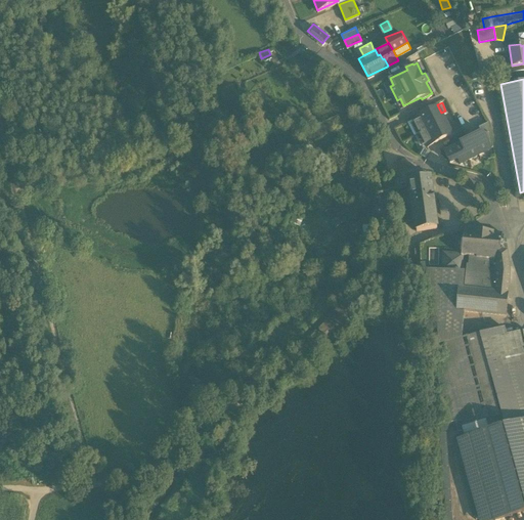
[(415,120),(420,131),(444,119),(441,113),(437,104),(413,117),(415,120)]
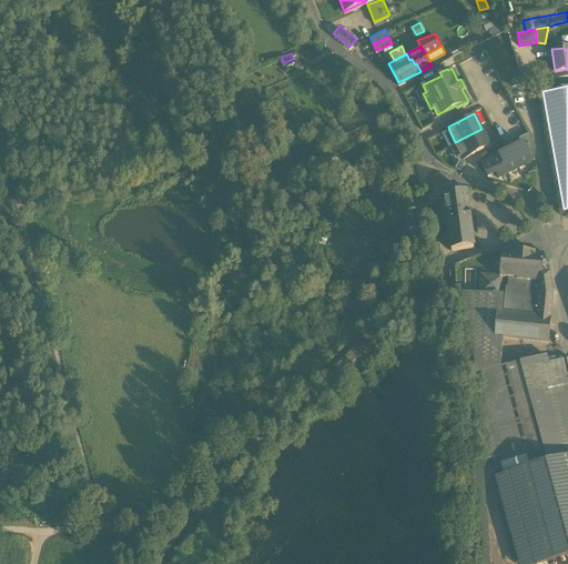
[(366,130),(361,121),(345,131),(350,140),(366,130)]
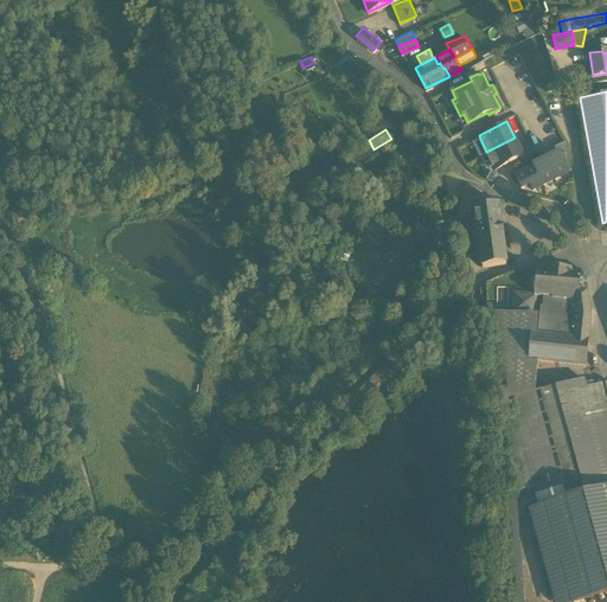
[(515,138),(486,152),(493,164),(494,167),(523,153),(518,145),(515,138)]
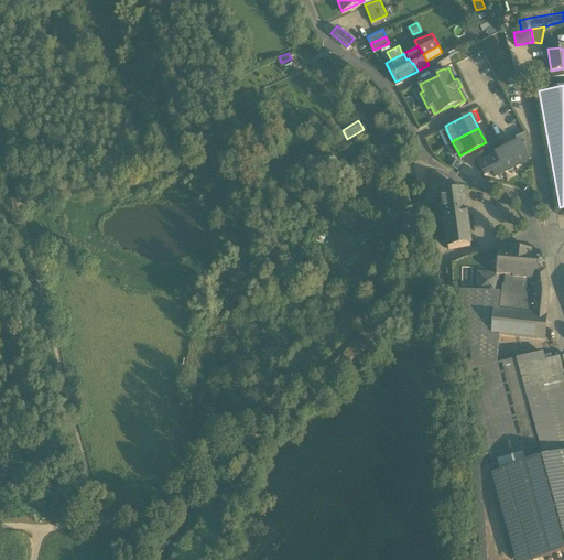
[(448,143),(452,141),(446,129),(442,131),(448,143)]
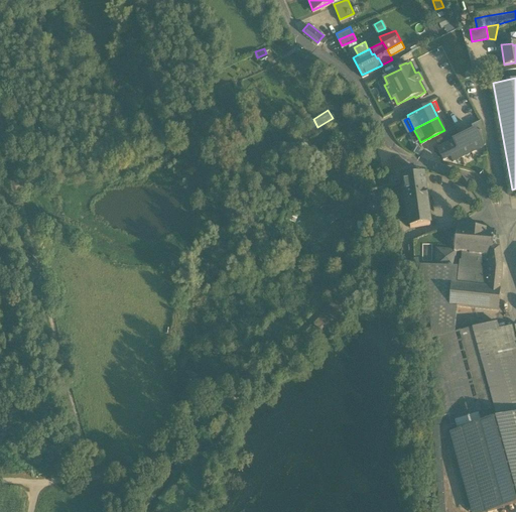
[(475,128),(484,144),(486,143),(481,119),(472,123),(474,128),(475,128)]
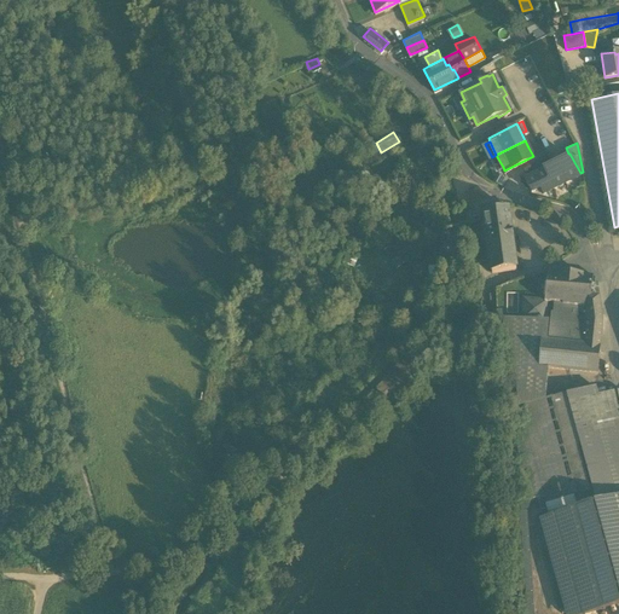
[(533,144),(528,148),(533,156),(538,154),(533,144)]
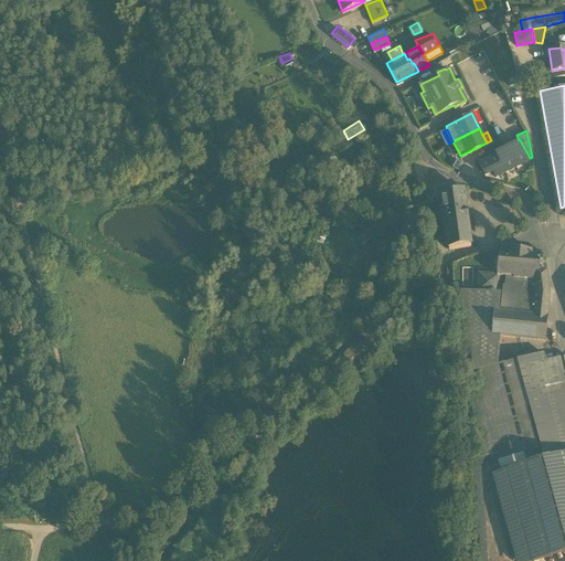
[(496,175),(530,158),(520,140),(519,140),(479,161),(484,173),(492,169),(496,175)]
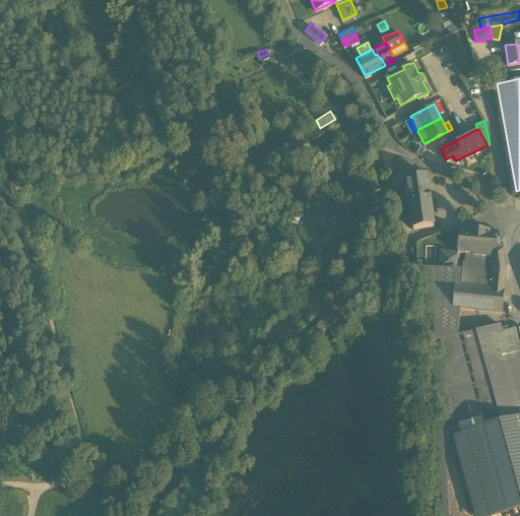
[(416,130),(413,132),(418,142),(423,140),(416,130)]
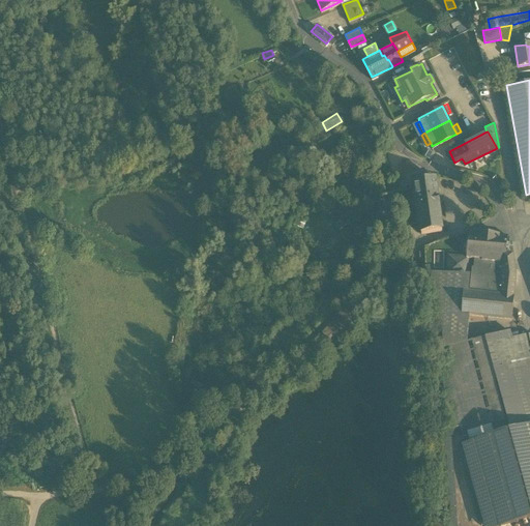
[(404,183),(414,181),(413,180),(428,177),(427,173),(423,168),(402,173),(404,183)]
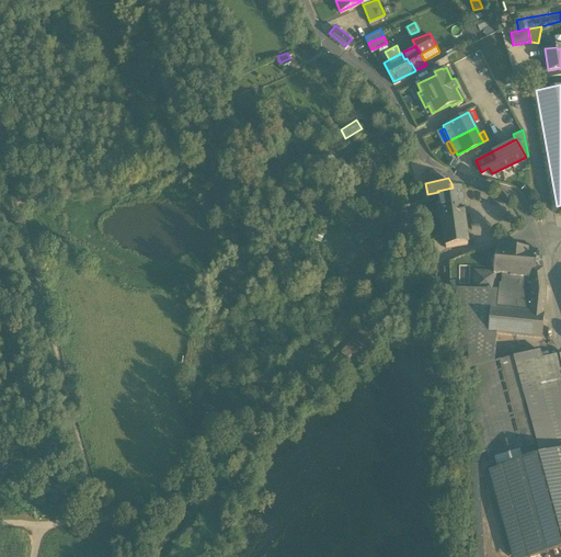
[(460,186),(453,188),(437,191),(438,192),(444,218),(443,218),(446,245),(468,242),(460,186)]
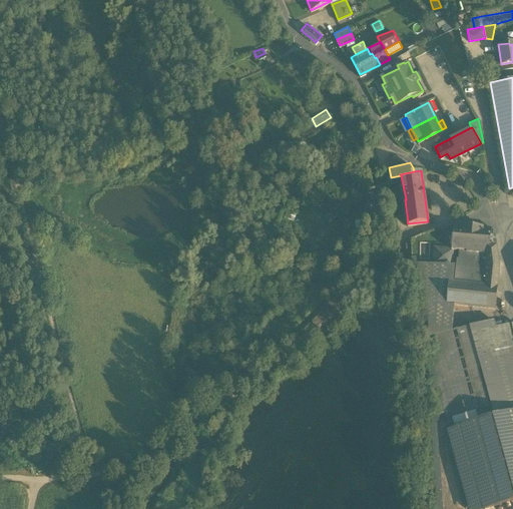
[(454,222),(451,247),(451,248),(453,248),(459,248),(459,250),(488,252),(487,255),(497,252),(495,232),(490,232),(491,225),(454,222)]
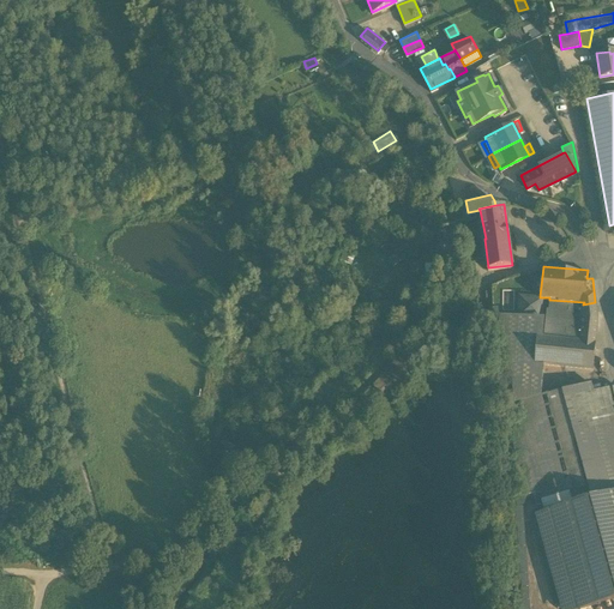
[(540,318),(542,297),(540,297),(540,296),(521,294),(518,315),(540,318)]
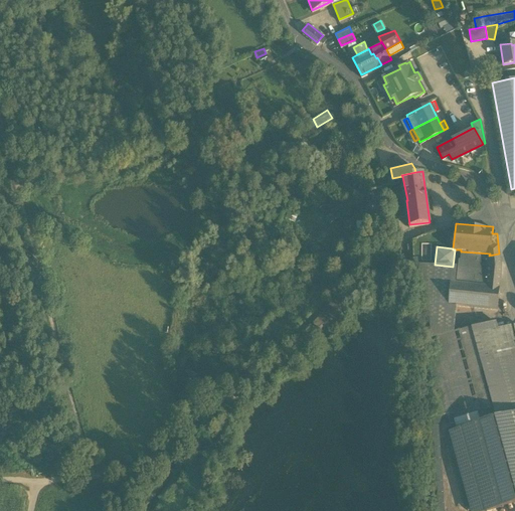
[(490,253),(461,251),(460,267),(453,267),(435,265),(420,264),(432,336),(454,330),(456,305),(448,304),(450,281),(458,282),(486,285),(488,263),(489,256),(490,253)]
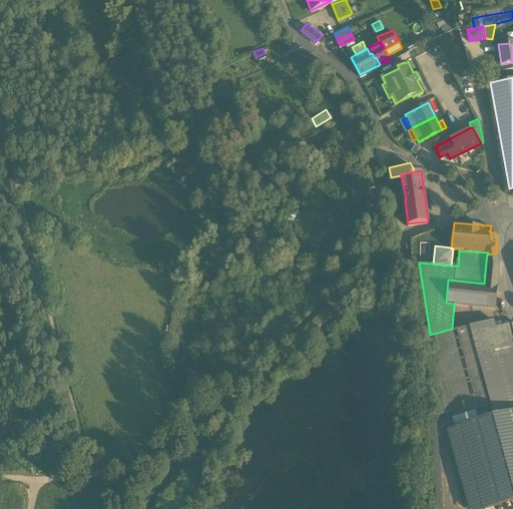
[(487,255),(486,262),(498,260),(497,252),(487,255)]
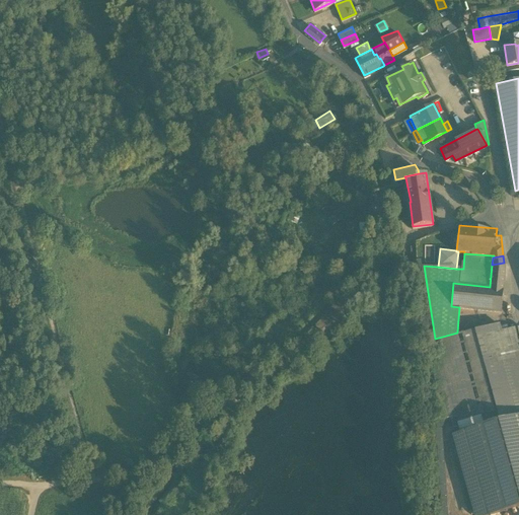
[(492,265),(490,287),(503,289),(505,269),(504,263),(492,265)]
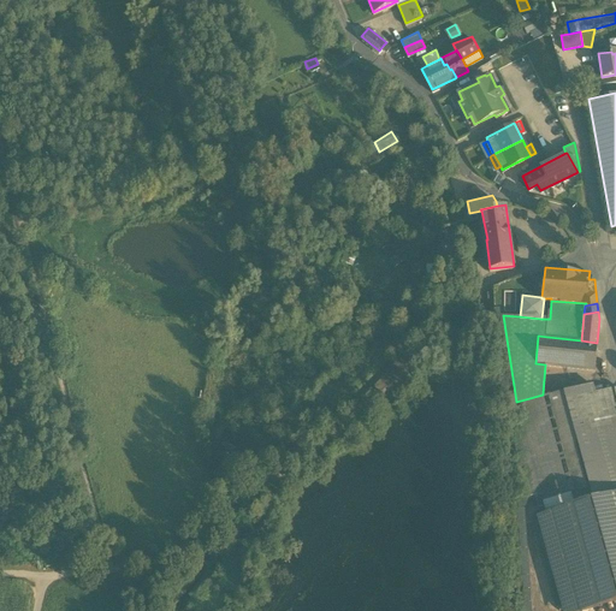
[(594,368),(597,343),(581,340),(548,337),(538,336),(535,363),(545,365),(594,368)]
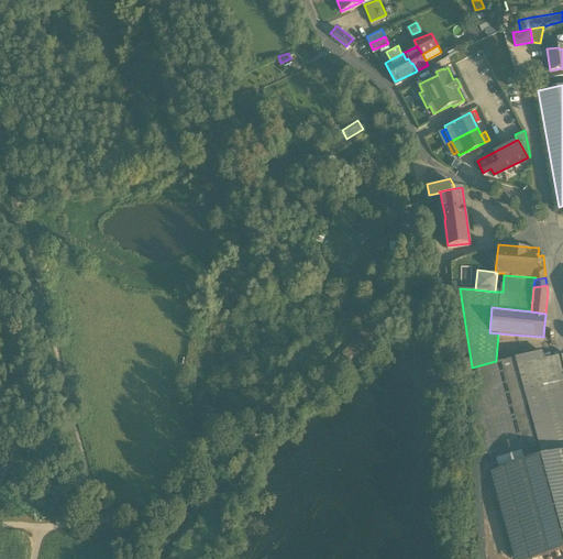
[(499,468),(558,452),(544,404),(555,402),(543,358),(541,349),(496,361),(472,368),(478,390),(494,450),(499,468)]
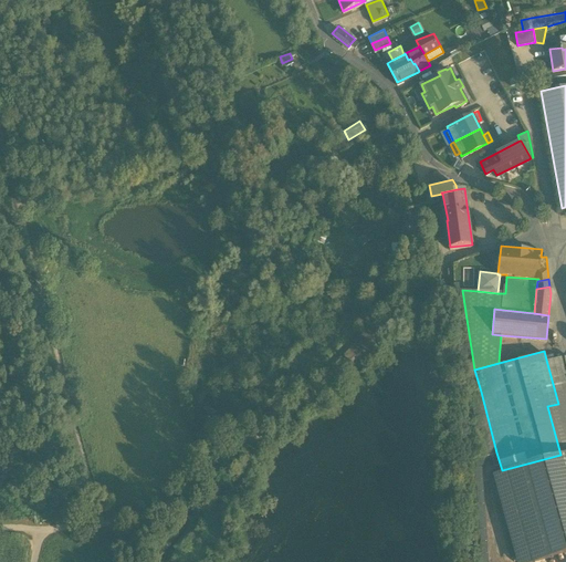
[(565,372),(562,355),(546,360),(558,404),(547,406),(561,455),(565,453),(565,372)]
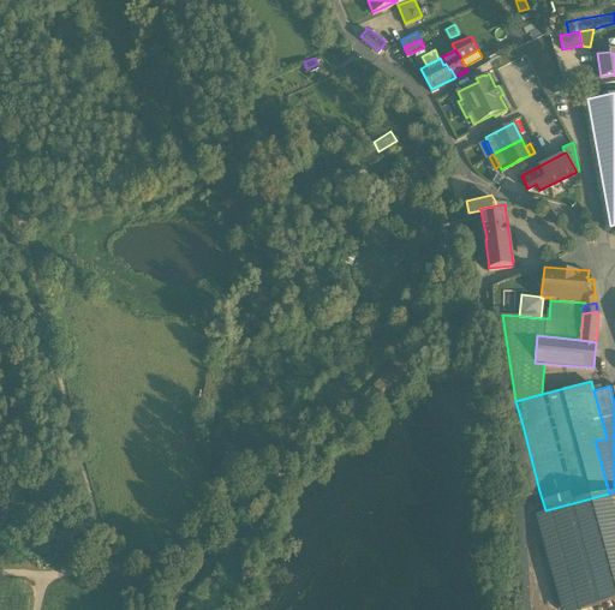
[(525,495),(539,491),(523,425),(511,428),(519,460),(515,461),(525,495)]
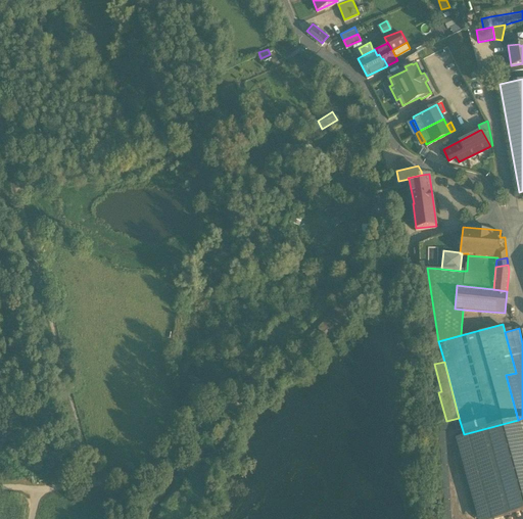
[(522,418),(518,420),(464,434),(464,436),(459,438),(481,518),(488,518),(522,509),(522,418)]
